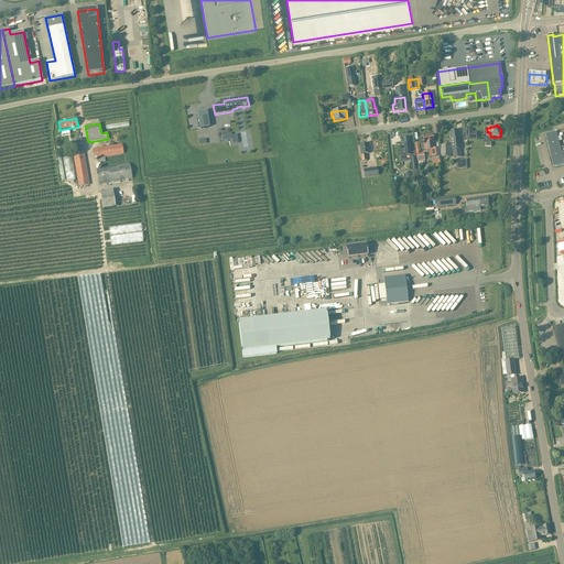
[(469,130),(466,130),(465,139),(476,140),(476,136),(469,136),(469,130)]
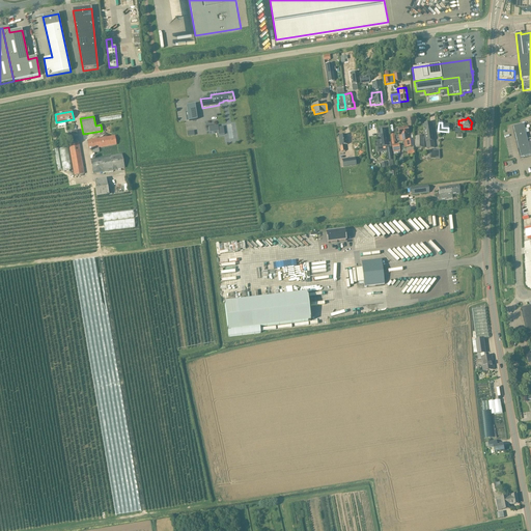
[(434,140),(432,136),(430,123),(423,124),(425,141),(425,147),(434,147),(434,140)]
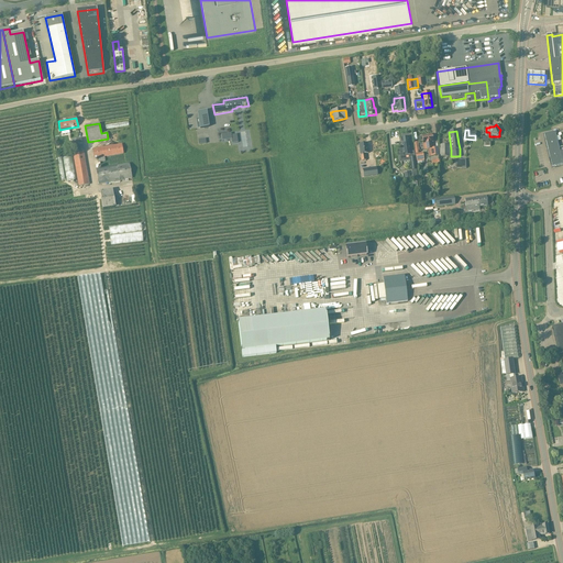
[(553,168),(562,165),(562,131),(544,135),(553,168)]
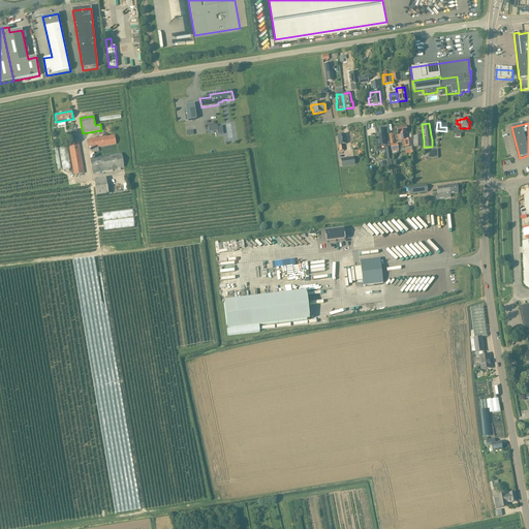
[(406,139),(405,134),(407,134),(406,126),(405,127),(404,126),(402,126),(402,127),(396,128),(393,129),(393,132),(397,132),(398,142),(403,141),(404,148),(412,147),(412,138),(406,139)]
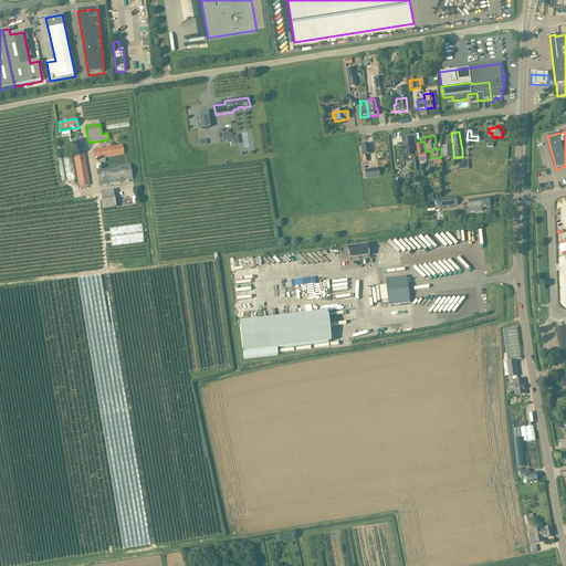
[(410,138),(402,139),(406,157),(412,156),(410,138)]
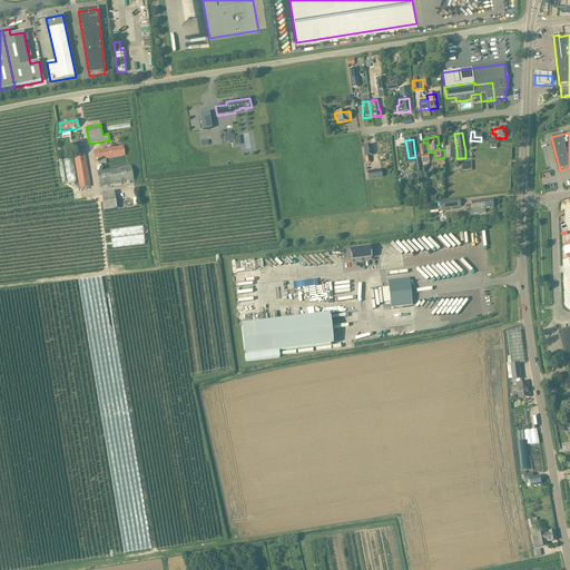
[(79,189),(90,187),(85,155),(82,140),(71,143),(79,189)]
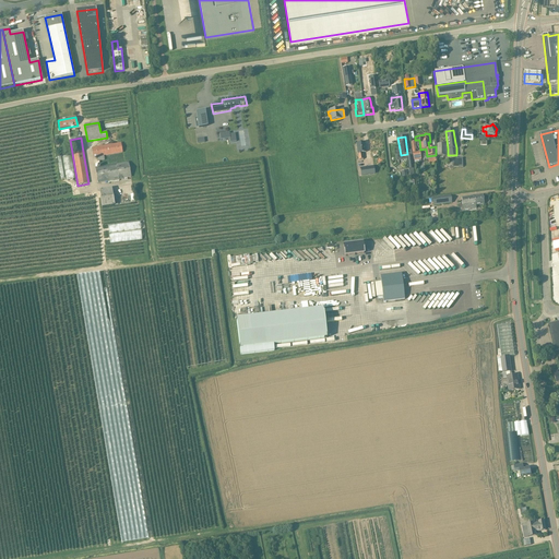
[(119,158),(119,157),(123,157),(121,143),(92,147),(94,158),(96,157),(97,162),(119,158)]
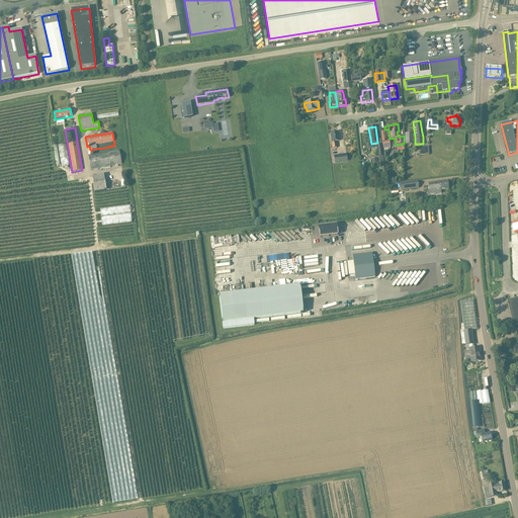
[(338,133),(330,134),(332,149),(337,148),(336,142),(339,142),(338,133)]
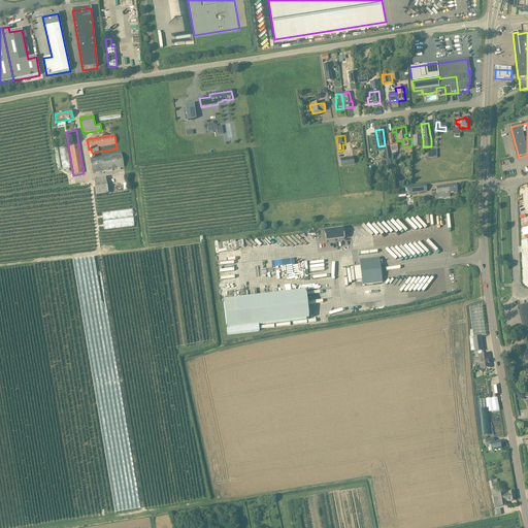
[(413,147),(422,147),(422,136),(411,136),(413,147)]
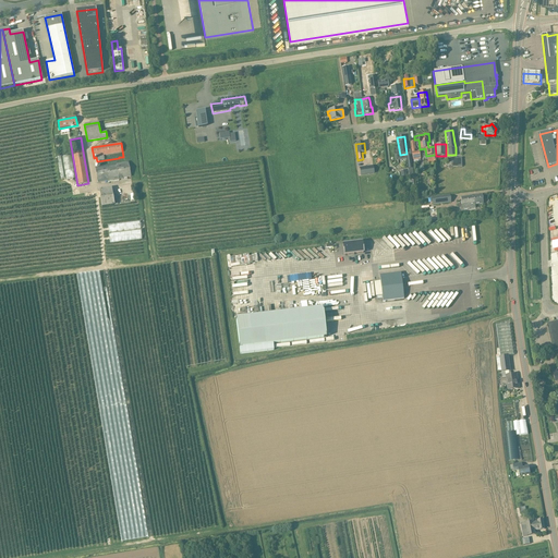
[(131,177),(129,162),(95,168),(97,183),(131,177)]
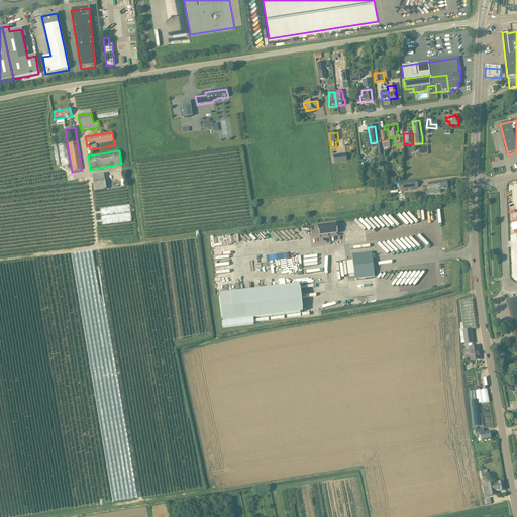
[(345,154),(333,156),(334,163),(346,161),(345,154)]
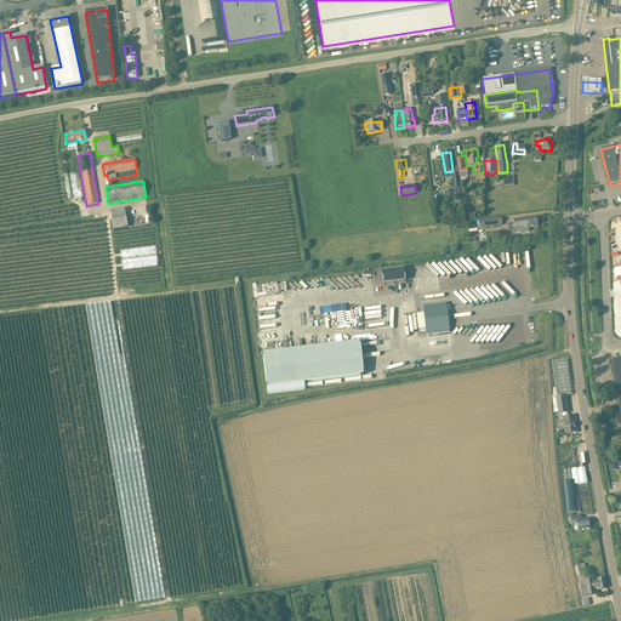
[(124,209),(110,211),(114,231),(127,228),(124,209)]
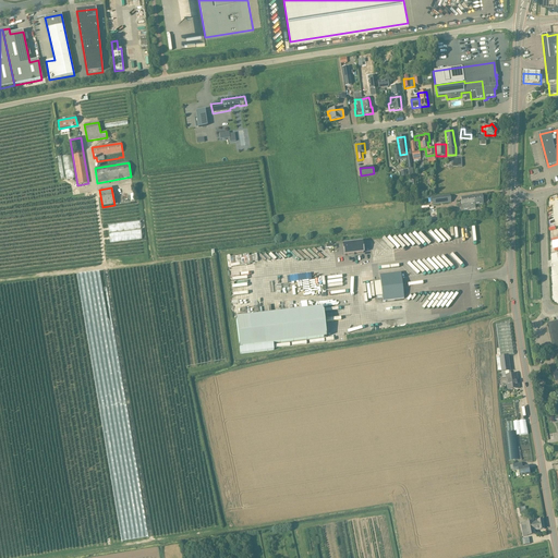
[(469,206),(483,204),(482,195),(461,198),(462,207),(462,210),(469,209),(469,206)]
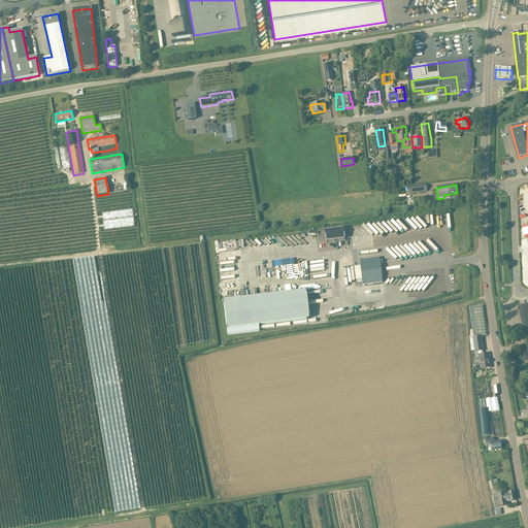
[(102,211),(104,230),(136,226),(134,207),(102,211)]
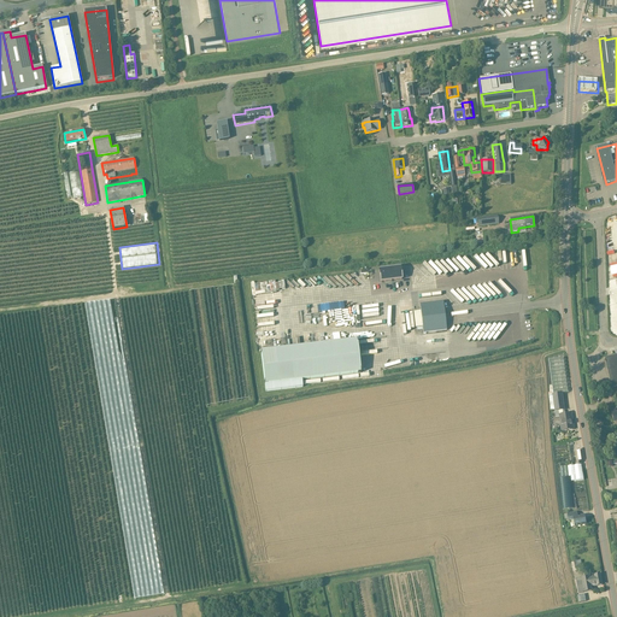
[(378,270),(381,282),(401,280),(400,268),(378,270)]
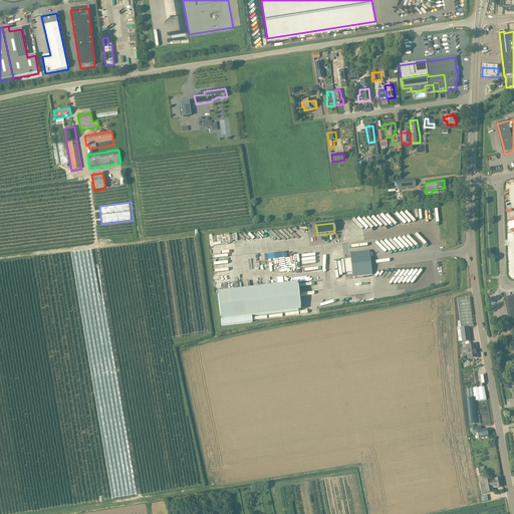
[(369,252),(349,254),(350,259),(351,273),(352,278),(371,275),(369,252)]
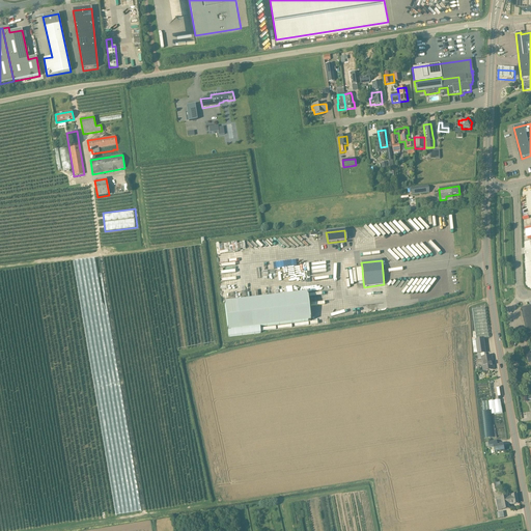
[(248,301),(224,303),(228,331),(310,322),(307,294),(248,301)]
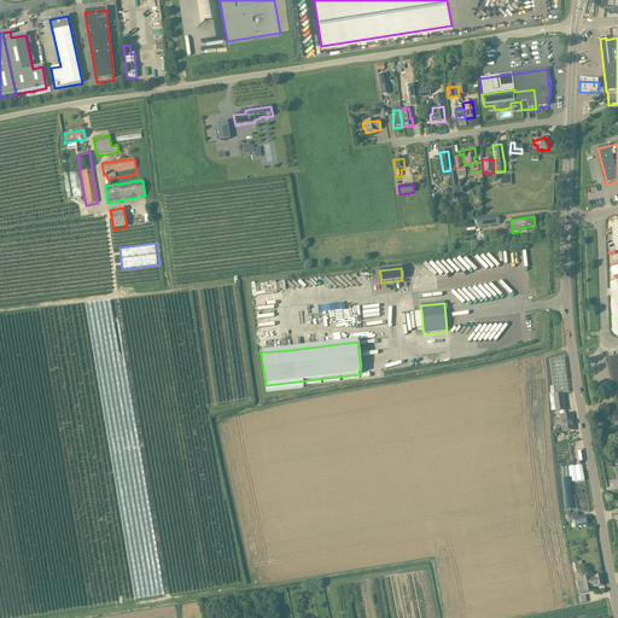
[(554,395),(564,394),(569,394),(564,359),(549,360),(554,395)]
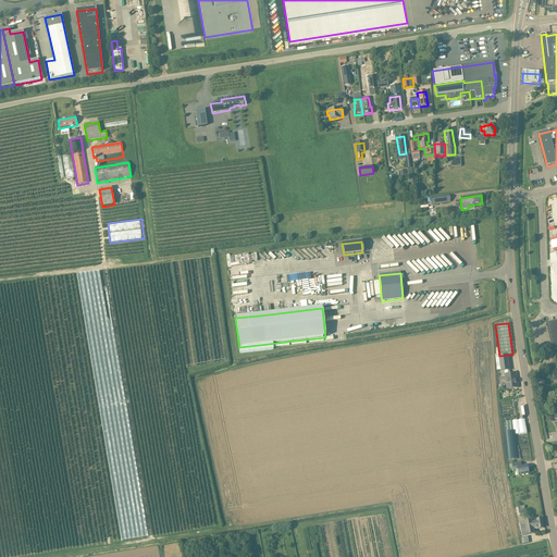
[(510,371),(508,355),(499,356),(498,357),(500,372),(502,378),(505,376),(507,390),(518,388),(516,373),(510,374),(509,371),(510,371)]
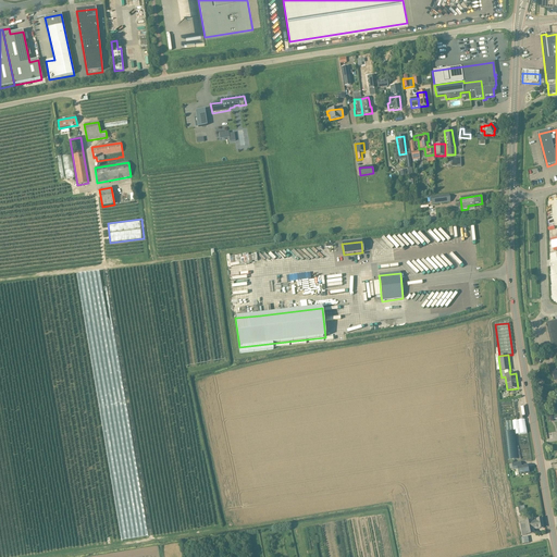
[(519,459),(516,431),(505,433),(508,460),(519,459)]
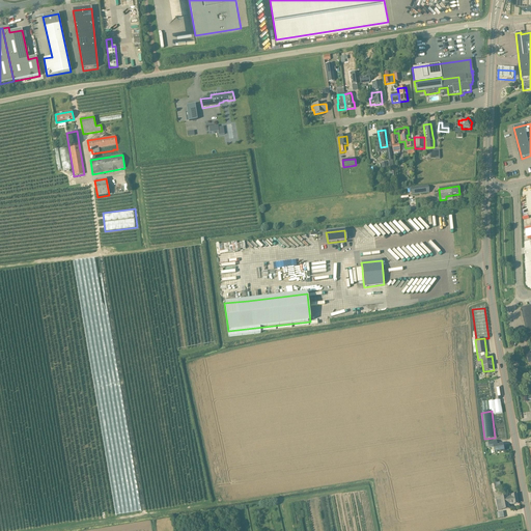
[(488,443),(488,447),(490,449),(493,448),(493,449),(494,449),(495,453),(504,452),(503,444),(498,445),(497,441),(488,443)]
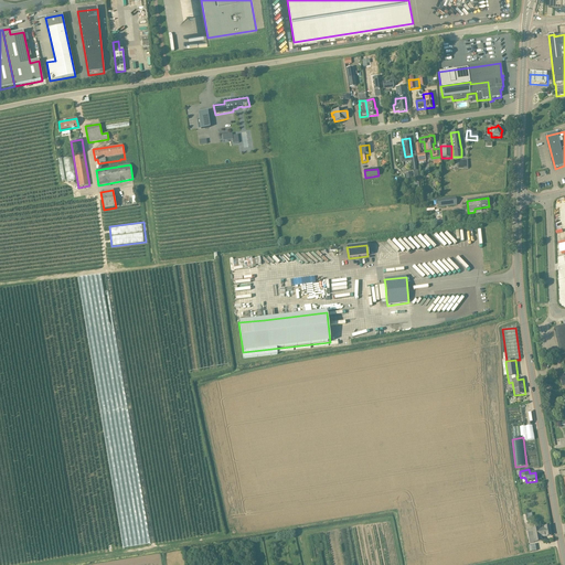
[(542,537),(546,537),(547,537),(547,540),(548,540),(551,540),(552,539),(552,536),(550,526),(528,531),(530,544),(542,542),(542,537)]
